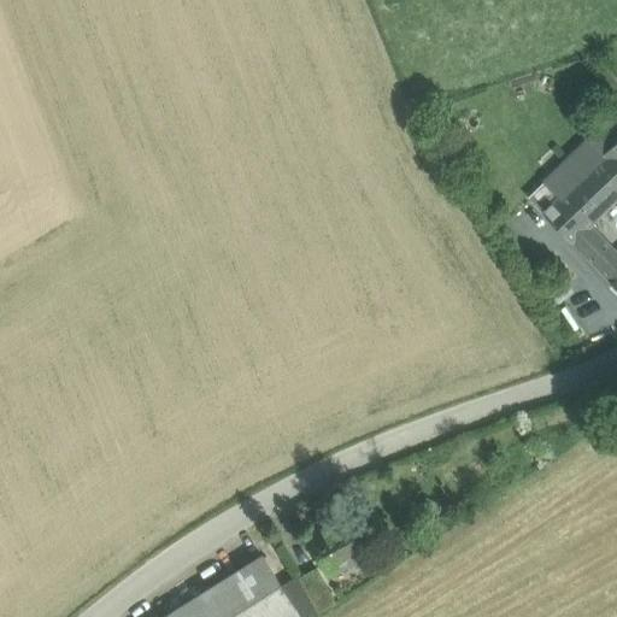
[(588,141),(529,198),(542,213),(601,156),(588,141)]
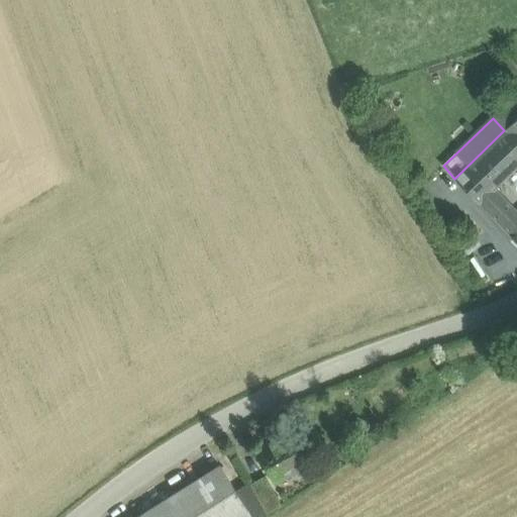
[(516,118),(505,130),(516,142),(516,118)]
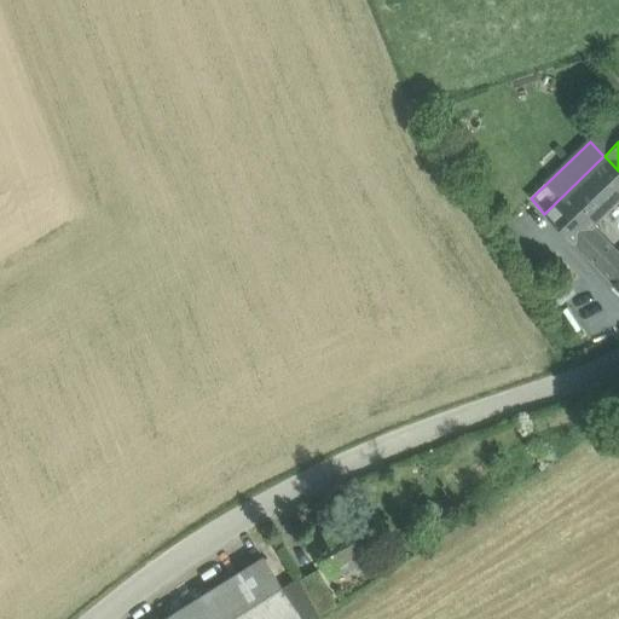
[(618,201),(618,171),(605,156),(603,156),(544,214),(545,214),(554,224),(573,244),(591,227),(618,201)]
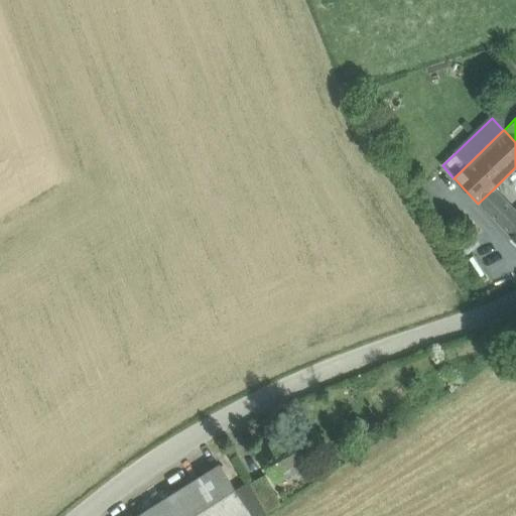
[(515,213),(514,212),(493,189),(478,204),(510,237),(515,231),(515,213)]
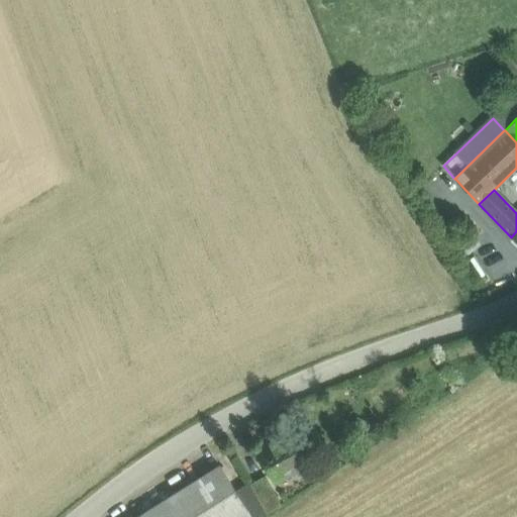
[(246,516),(249,515),(250,515),(236,493),(219,466),(137,516),(246,516)]
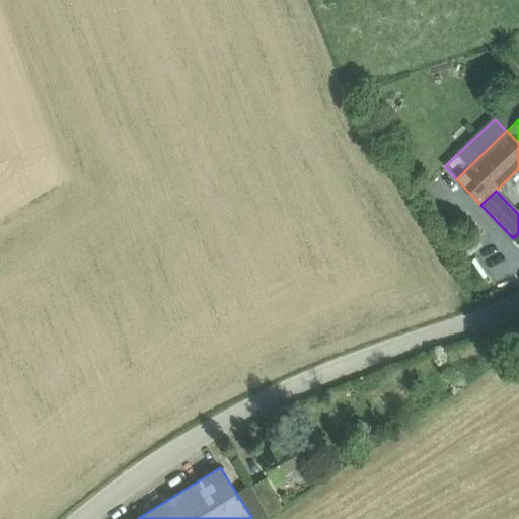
[(282,509),(266,478),(251,487),(267,516),(282,509)]
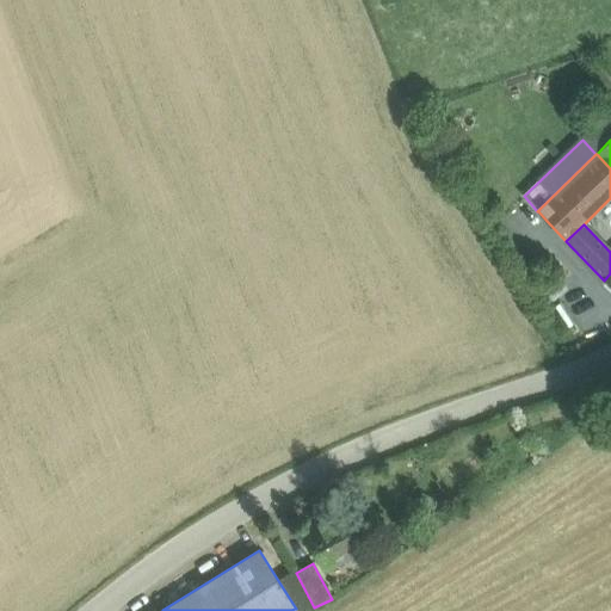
[(314,608),(296,573),(279,582),(296,609),(295,609),(296,610),(310,610),(315,609),(314,608)]
